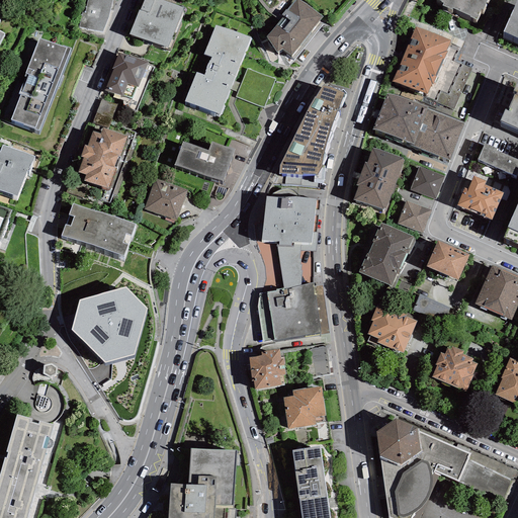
[(112,0),(87,0),(80,27),(104,32),(112,0)]
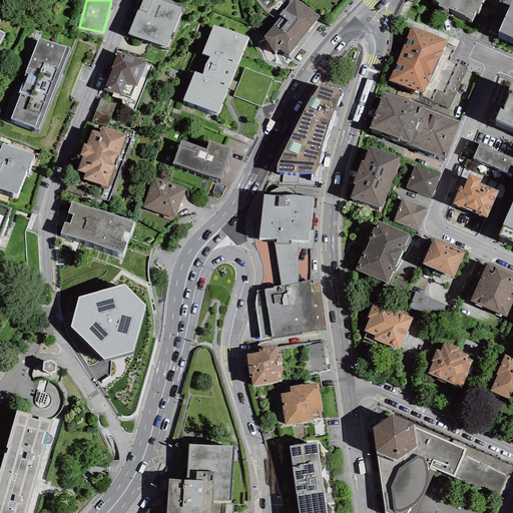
[(181,5),(165,0),(141,0),(138,9),(136,8),(128,32),(169,46),(181,12),(178,11),(181,5)]
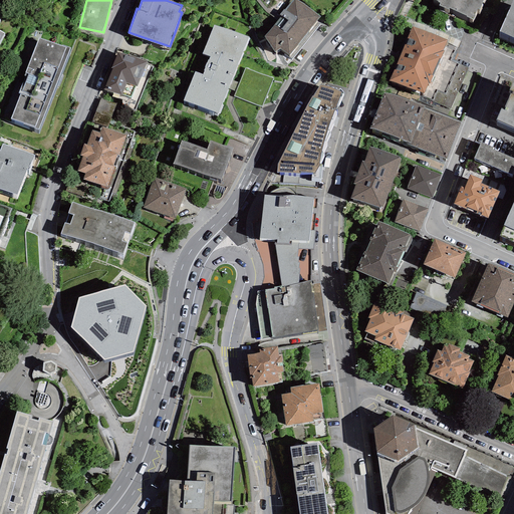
[(439,0),(432,16),(440,20),(438,23),(448,28),(449,26),(467,34),(466,35),(472,38),(477,27),(479,28),(487,10),(485,9),(487,3),(488,3),(489,0),(439,0)]
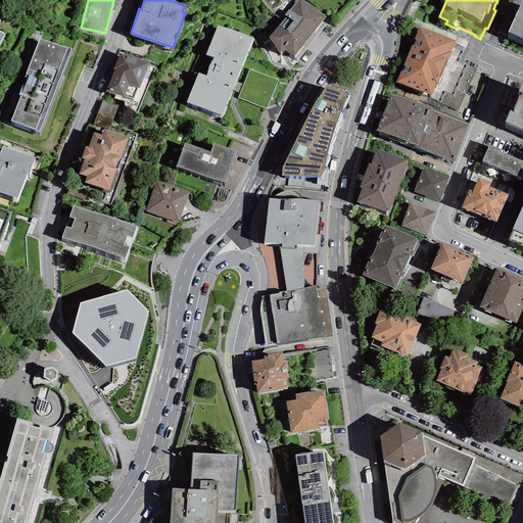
[(286,52),(295,59),(325,22),(300,3),(271,40),(280,56),(286,52)]
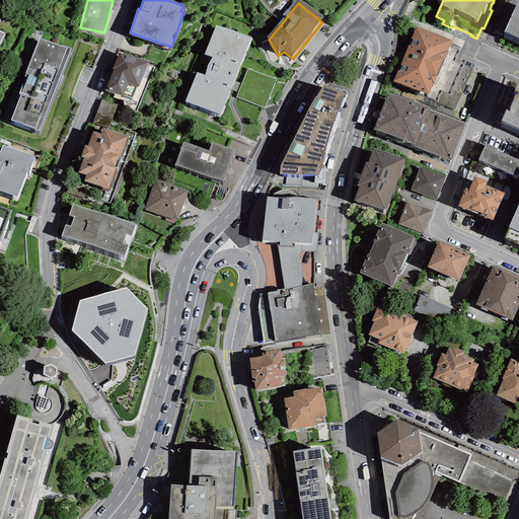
[(518,20),(505,52),(518,58),(518,20)]
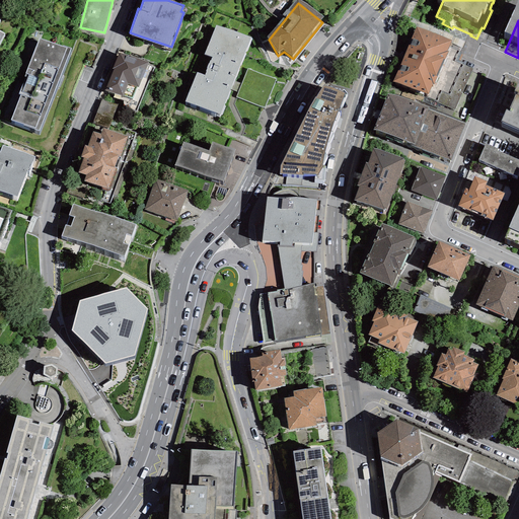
[(250,35),(215,22),(204,52),(212,55),(205,73),(197,70),(186,98),(221,112),(250,35)]
